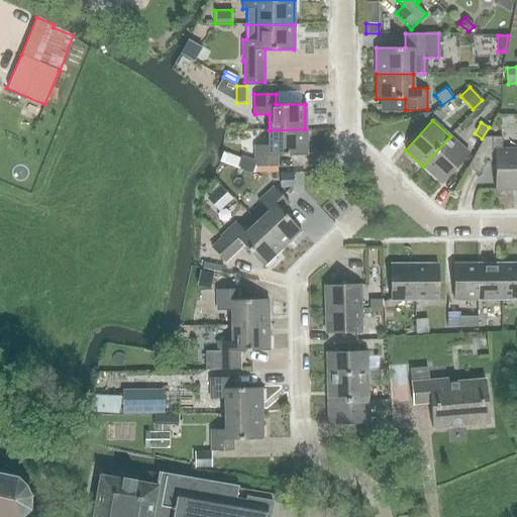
[(305,129),(269,130),(269,145),(254,145),(254,167),(277,166),(277,156),(306,154),(305,129)]
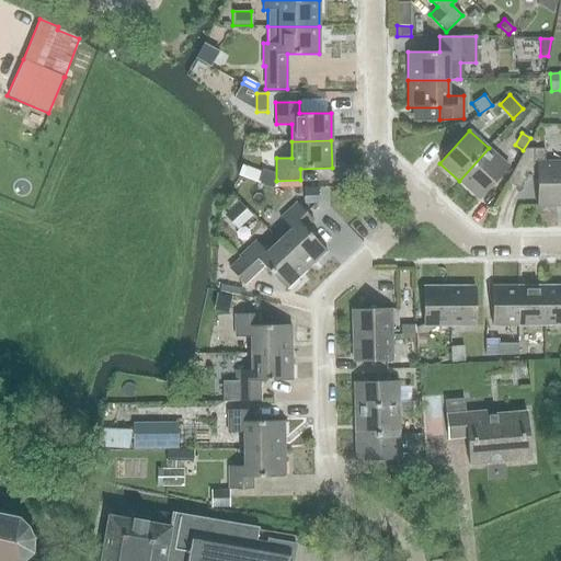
[(508,167),(489,148),(459,181),(478,198),(508,167)]
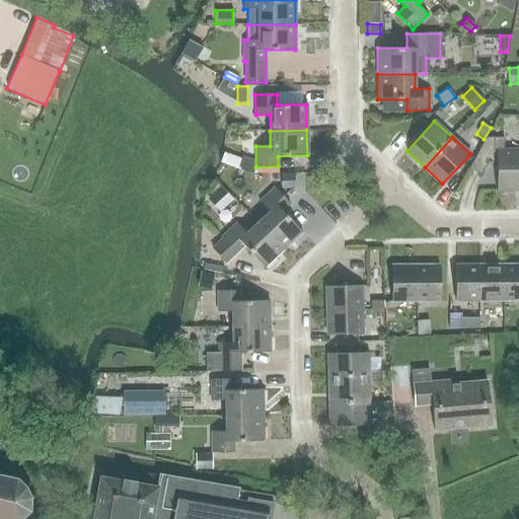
[(518,190),(518,149),(504,150),(503,137),(486,137),(468,168),(480,174),(487,162),(497,162),(497,191),(518,190)]
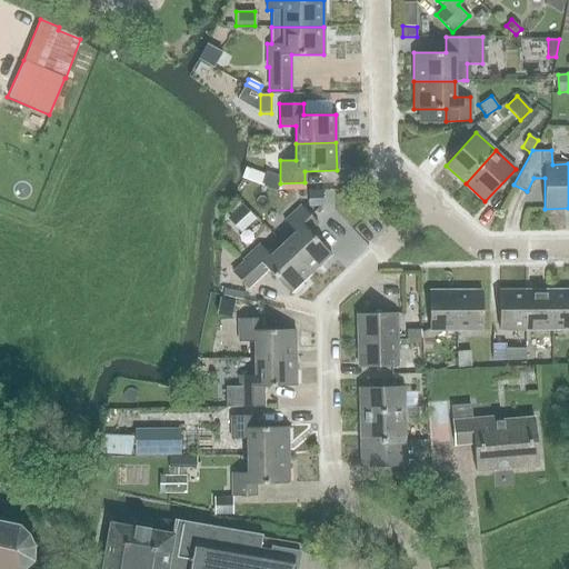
[(265,177),(245,169),(240,179),(260,186),(265,177)]
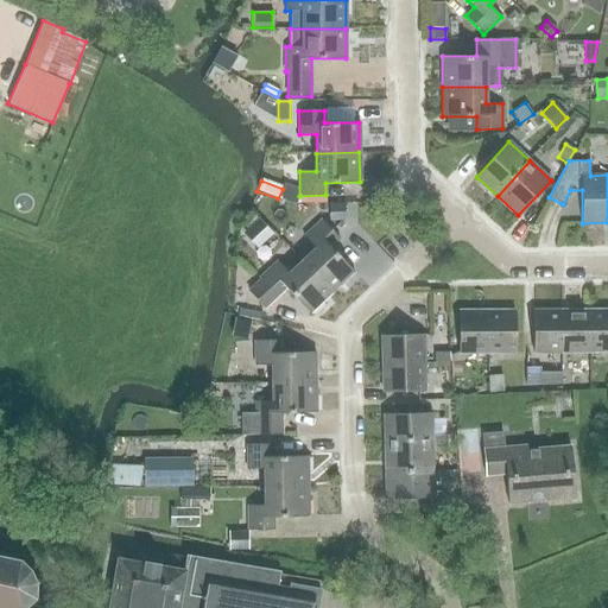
[(330,221),(344,220),(343,203),(328,204),(330,221)]
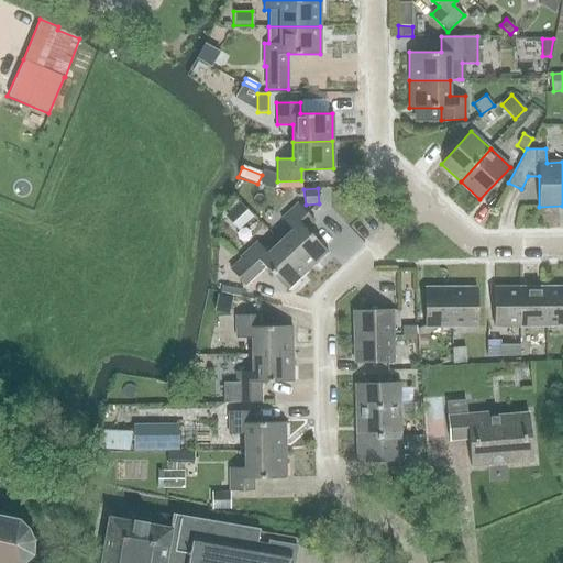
[(238,230),(252,216),(240,202),(224,217),(238,230)]
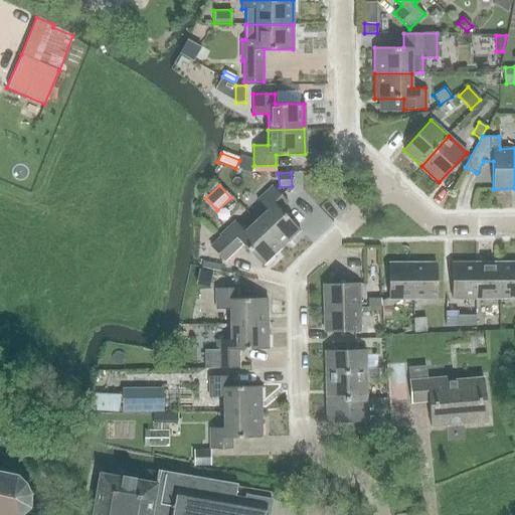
[(267,210),(255,220),(281,248),(300,230),(280,209),(288,201),(273,186),(258,200),(267,210)]
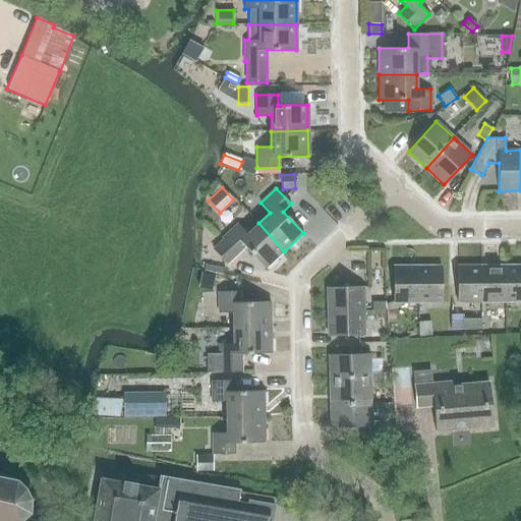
[(245,247),(266,269),(284,251),(258,223),(248,233),(239,224),(223,239),(224,240),(214,249),(227,265),(245,247)]
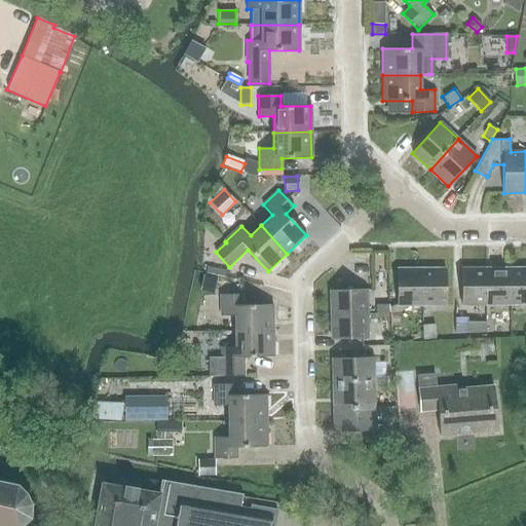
[(525,267),(509,268),(509,304),(525,304),(525,267)]
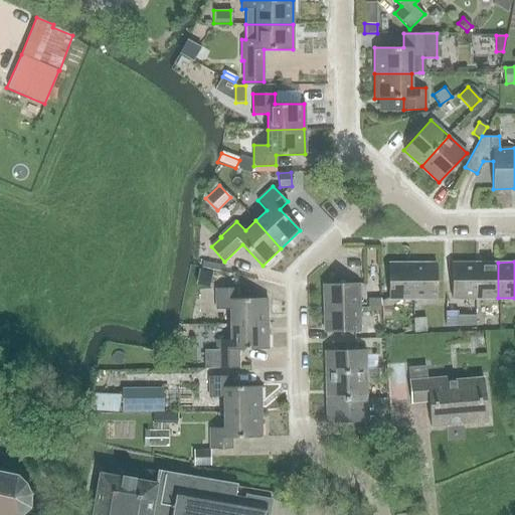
[(436,263),(412,264),(412,299),(436,299),(436,263)]
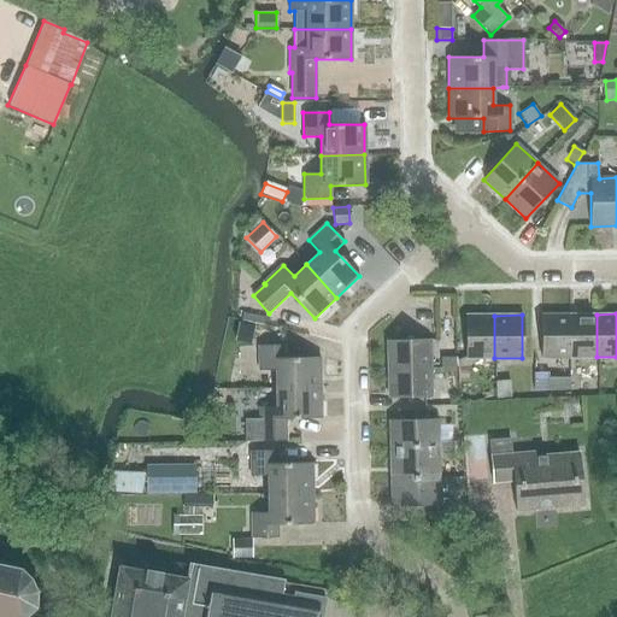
[(569,358),(569,315),(541,315),(541,358),(569,358)]
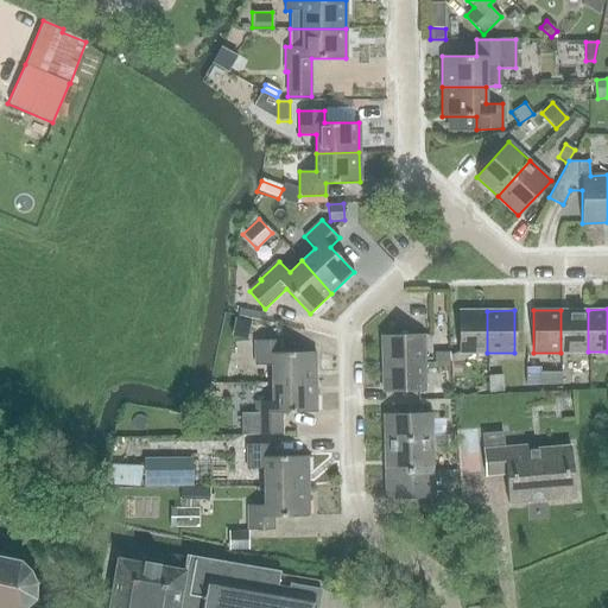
[(588,310),(561,310),(561,353),(588,352),(588,310)]
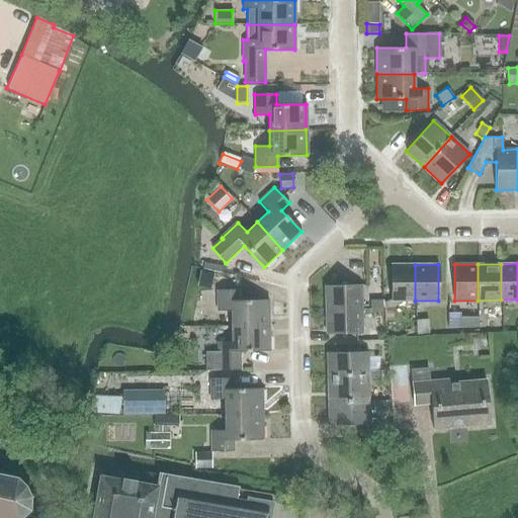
[(415,300),(415,265),(391,265),(391,300),(415,300)]
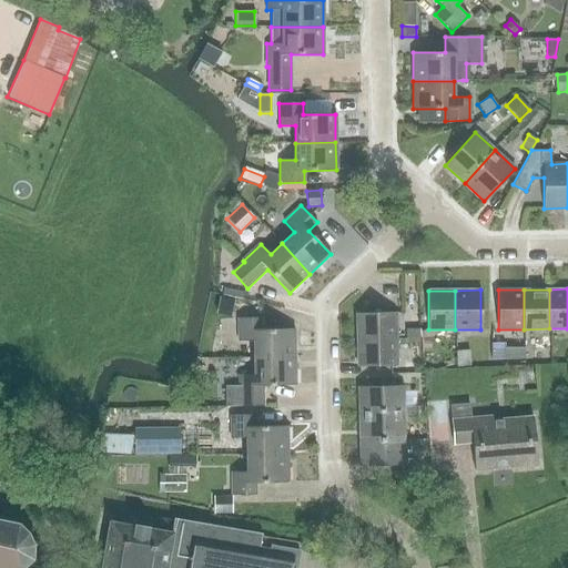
[(394,313),(356,314),(357,341),(395,340),(394,313)]
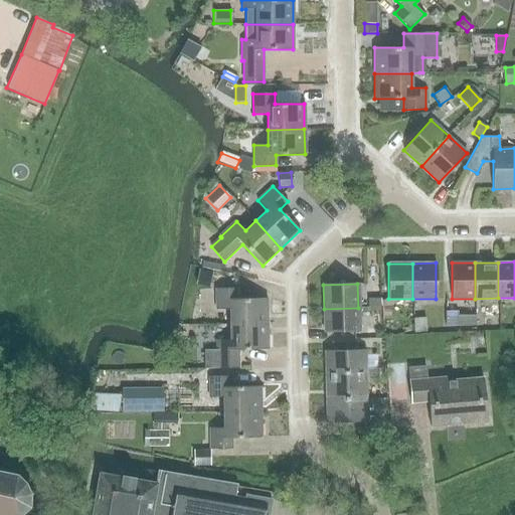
[(231,324),(268,323),(267,299),(237,299),(237,288),(216,289),(216,310),(230,309),(231,324)]
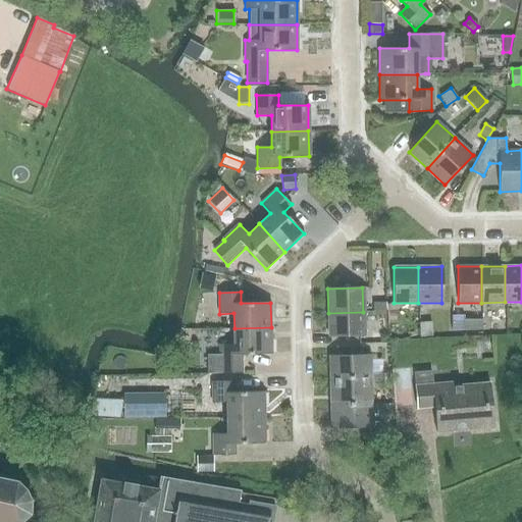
[(387,323),(396,323),(396,310),(386,310),(387,323)]
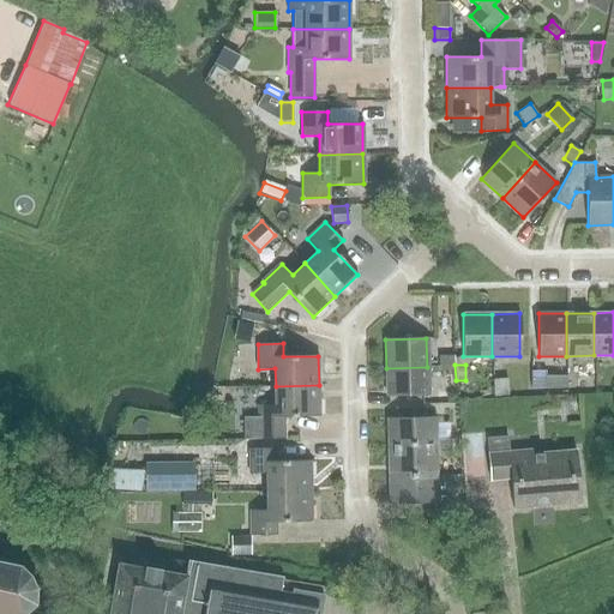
[(427,367),(386,368),(386,396),(427,395),(427,367)]
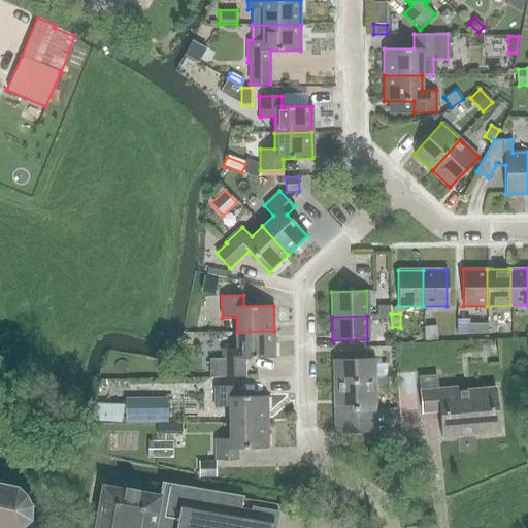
[(468,333),(487,333),(487,323),(468,323),(468,333)]
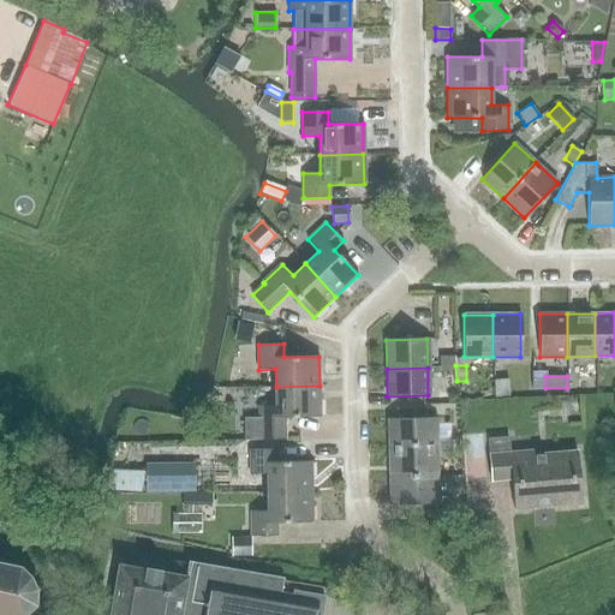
[(494,378),(494,398),(508,398),(508,377),(494,378)]
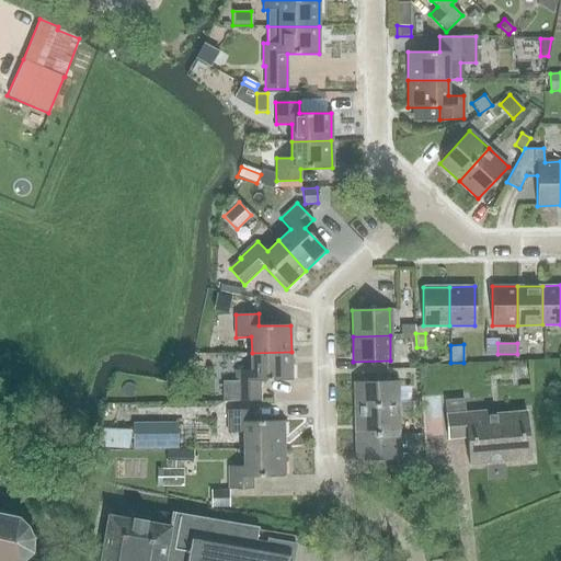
[(292,380),(292,352),(252,353),(252,370),(237,370),(237,381),(221,381),(222,402),(260,401),(260,381),(292,380)]
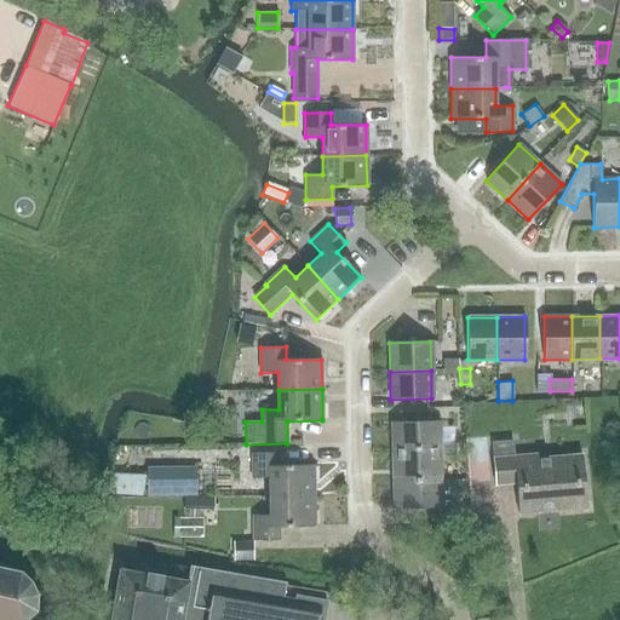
[(440,423),(391,424),(392,452),(455,451),(455,443),(441,443),(440,423)]
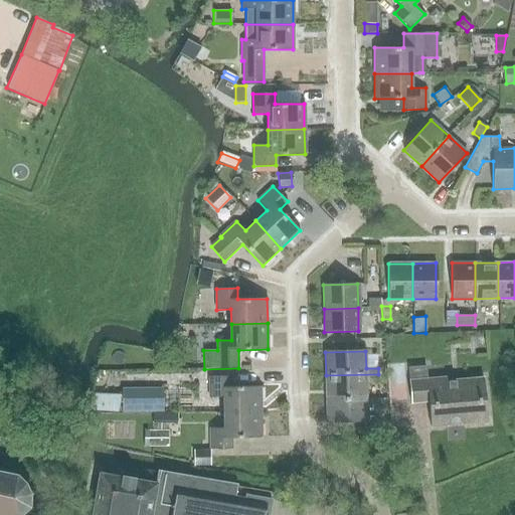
[(427,401),(431,427),(487,422),(483,378),(447,381),(447,377),(426,379),(425,365),(408,367),(411,402),(427,401)]
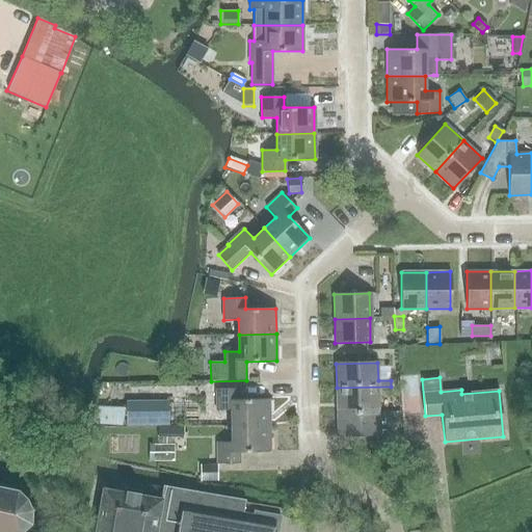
[(205,400),(204,383),(175,383),(175,400),(205,400)]
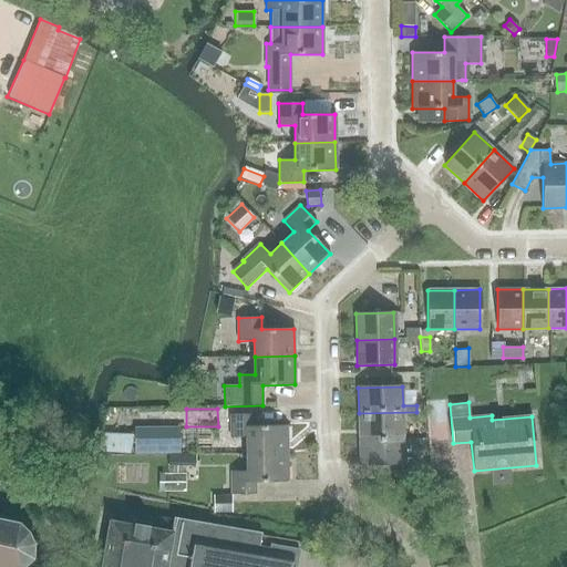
[(416,412),(359,413),(359,439),(403,437),(402,418),(416,418),(416,412)]
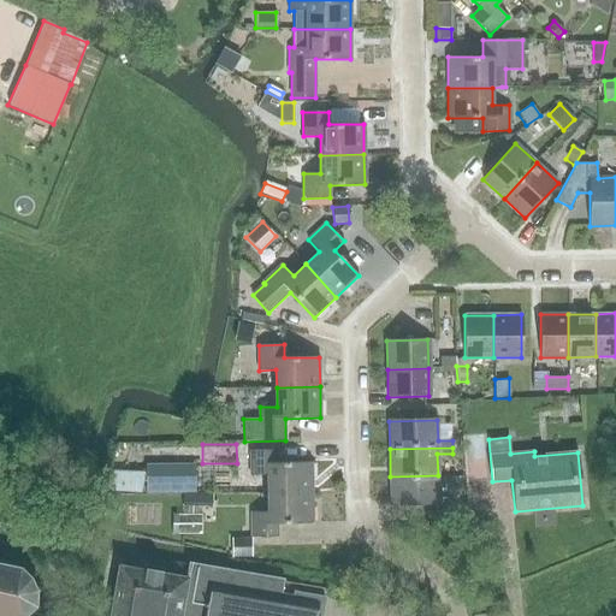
[(250,475),(267,475),(267,493),(312,492),(311,462),(276,463),(276,450),(250,451),(250,475)]
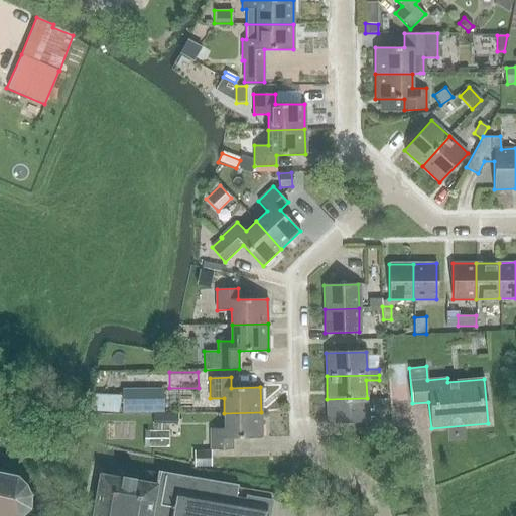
[(163,388),(122,389),(123,412),(163,412),(163,388)]
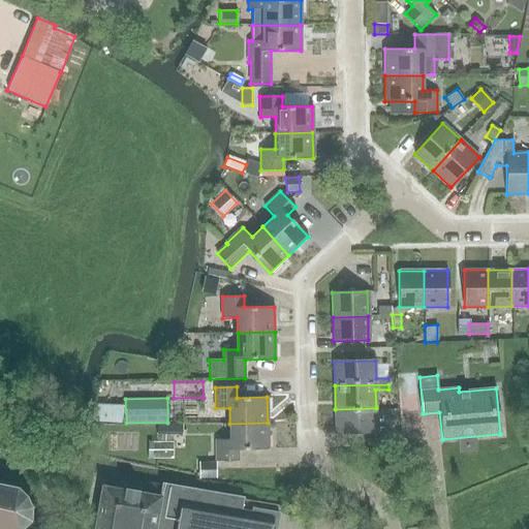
[(94,404),(90,422),(121,423),(122,422),(125,405),(94,404)]
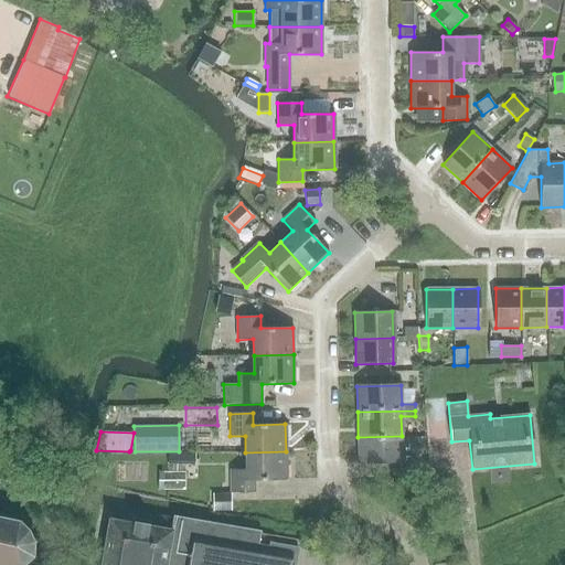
[(402,436),(358,437),(359,462),(402,462),(402,436)]
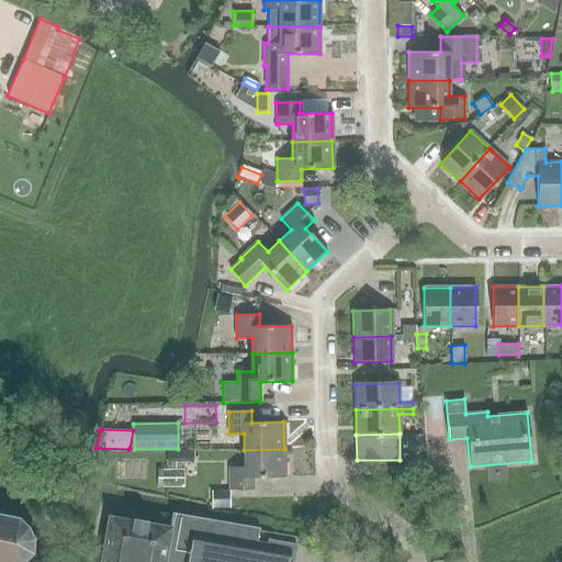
[(253,478),(284,478),(284,449),(244,450),(244,467),(229,467),(229,491),(253,490),(253,478)]
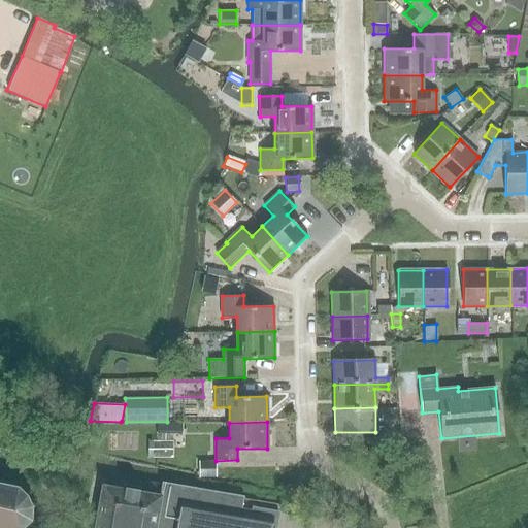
[(157,424),(157,433),(182,433),(182,424),(157,424)]
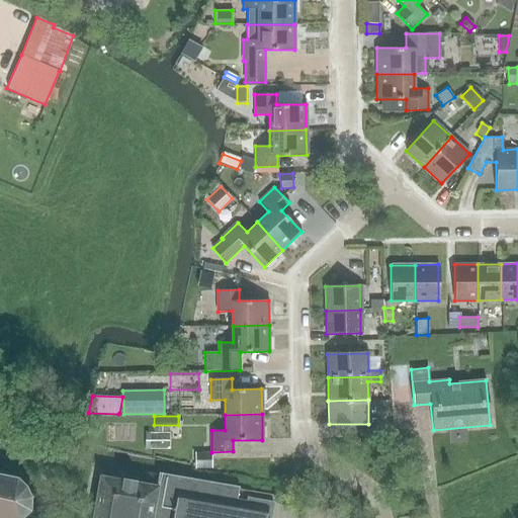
[(194,468),(212,468),(211,452),(194,452),(194,468)]
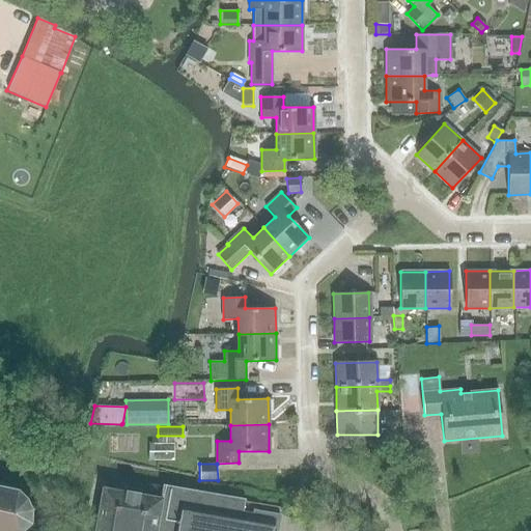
[(242,513),(243,504),(244,499),(162,484),(162,490),(160,499),(103,488),(94,530),(276,530),(279,515),(253,511),(252,515),(242,513)]
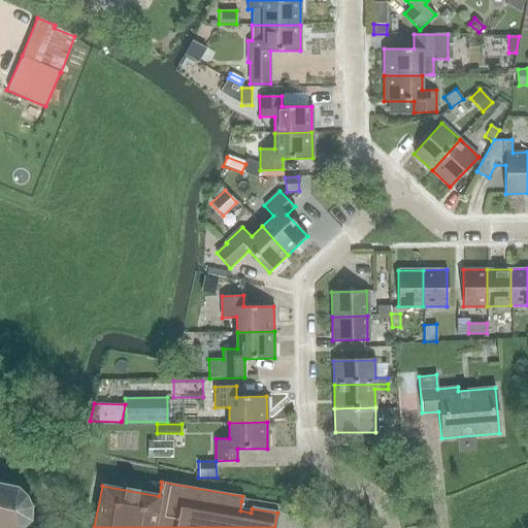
[(0,527),(22,527),(29,522),(29,510),(26,498),(15,488),(0,484),(0,527)]
